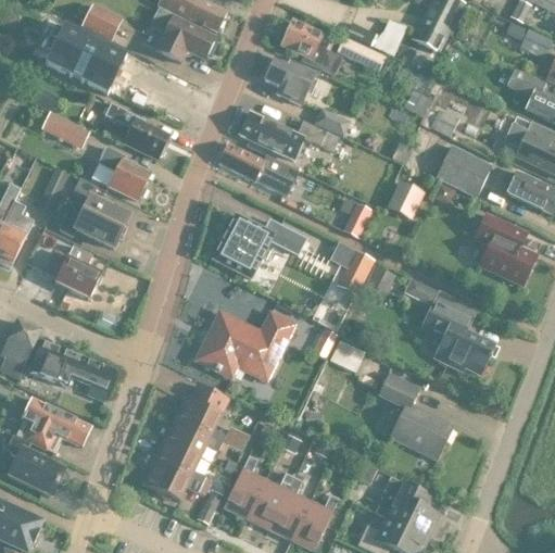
[(158,0),(160,1),(159,4),(189,17),(218,33),(229,12),(205,0),(158,0)]
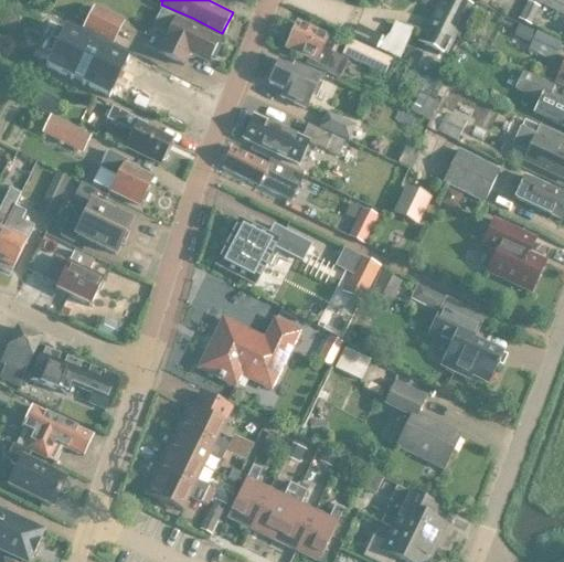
[(438,0),(419,39),(447,53),(472,2),(468,0),(438,0)]
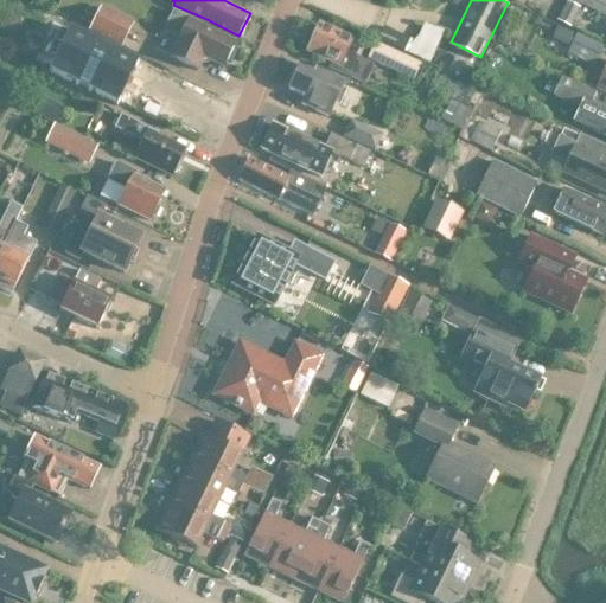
[(568,0),(560,18),(571,24),(582,0),(605,12),(605,0),(568,0)]
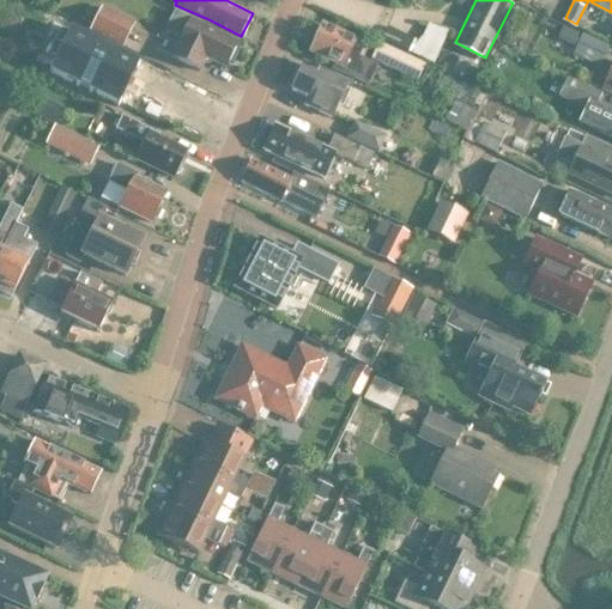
[(94,25),(126,41),(137,19),(103,4),(94,25)]
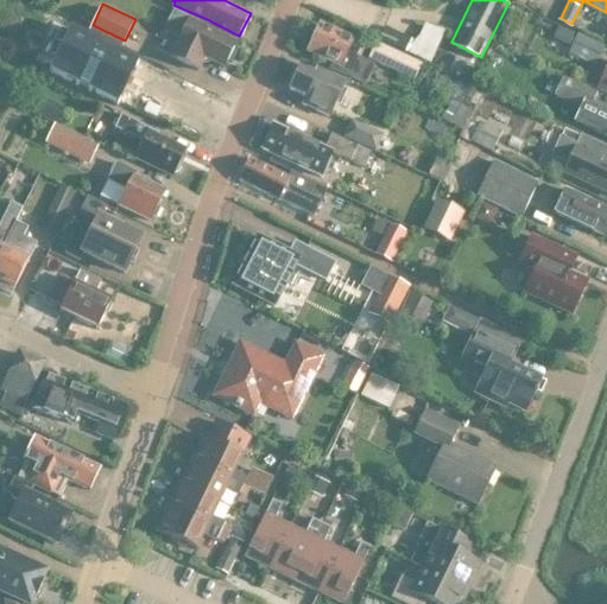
[(172,10),(163,26),(176,33),(183,37),(174,55),(202,69),(206,61),(213,58),(227,65),(240,42),(193,18),(188,29),(181,25),(185,17),(172,10)]
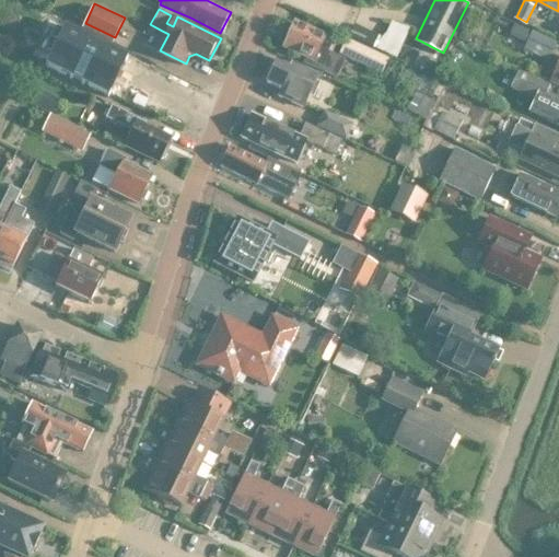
[(49,18),(34,50),(49,58),(47,64),(111,94),(130,54),(66,23),(65,25),(49,18)]
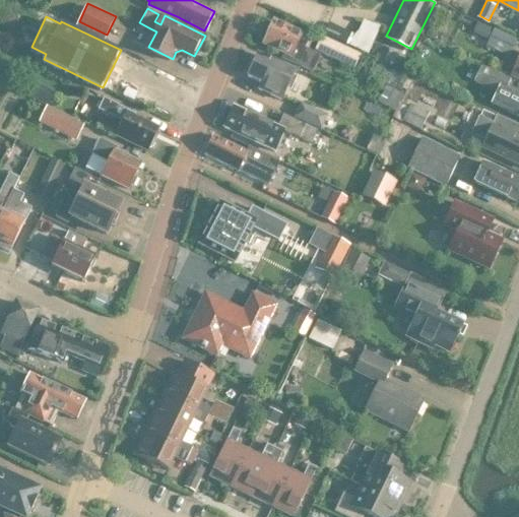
[(306,35),(274,19),(264,40),(284,49),(281,56),(313,71),(321,54),(305,47),(307,41),(304,39),(306,35)]
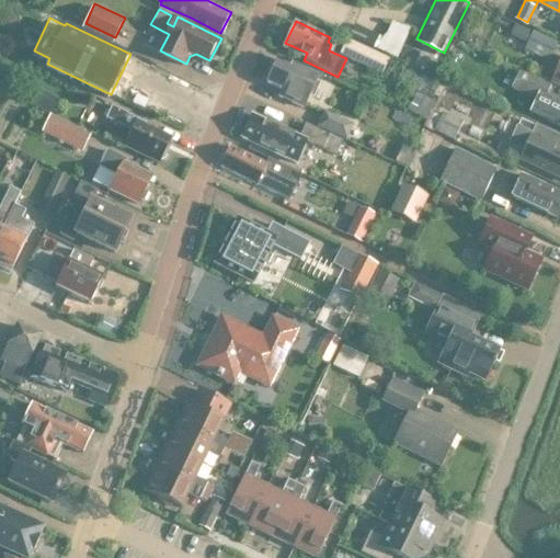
[(378,33),(354,22),(349,33),(373,44),(378,33)]
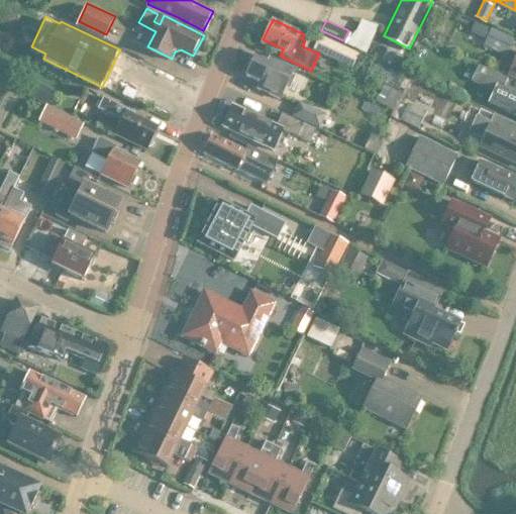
[(432,32),(430,25),(426,23),(422,32),(430,36),(432,32)]
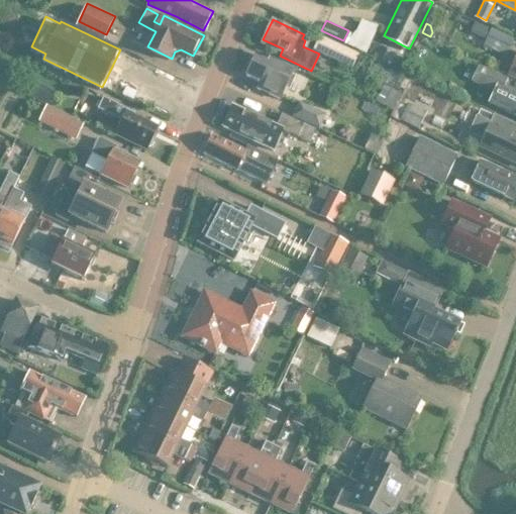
[(492,27),(485,43),(509,54),(515,36),(492,27)]
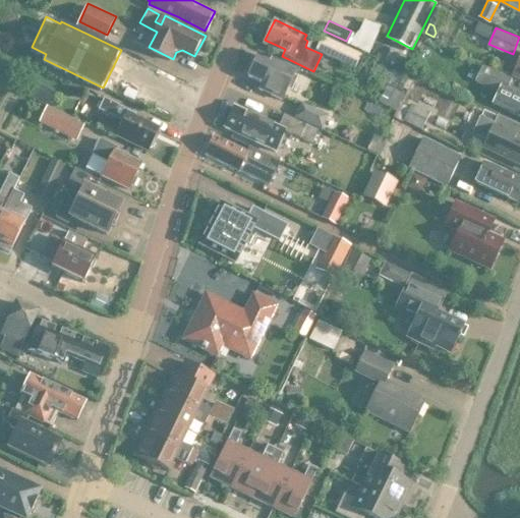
[(355,66),(361,53),(322,35),(315,48),(355,66)]
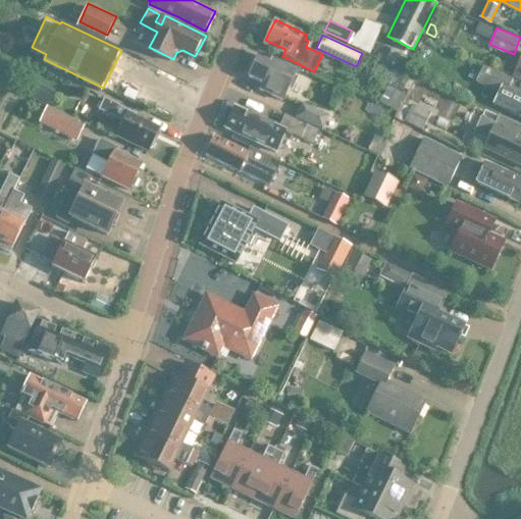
[(389,48),(377,42),(372,52),(385,58),(389,48)]
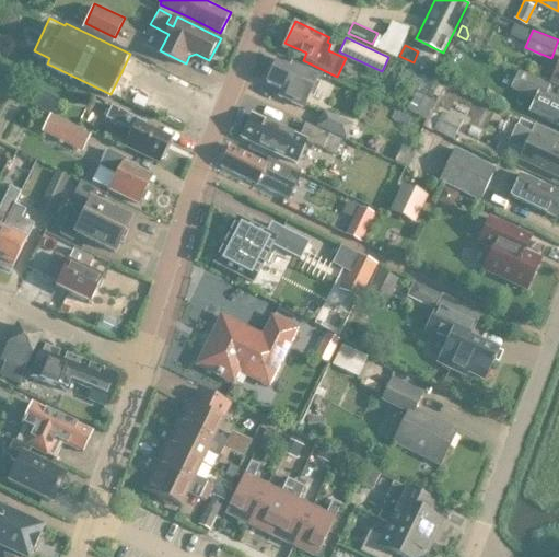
[(317,74),(277,55),(265,80),(281,88),(278,94),(303,105),(307,94),(315,96),(322,82),(315,79),(317,74)]
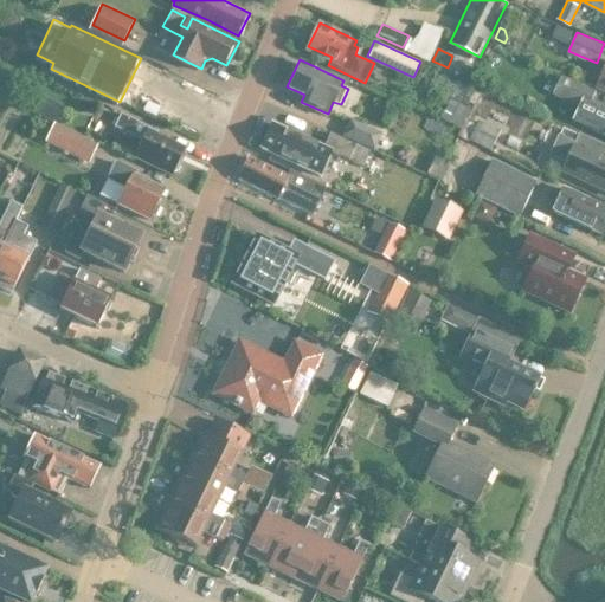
[(561,75),(553,92),(579,104),(587,108),(592,97),(594,89),(561,75)]
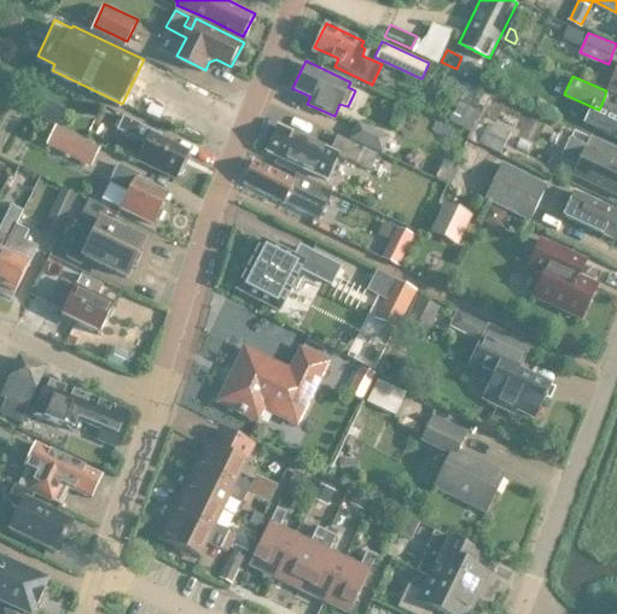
[(470,129),(475,120),(479,110),(459,99),(449,120),(470,129)]
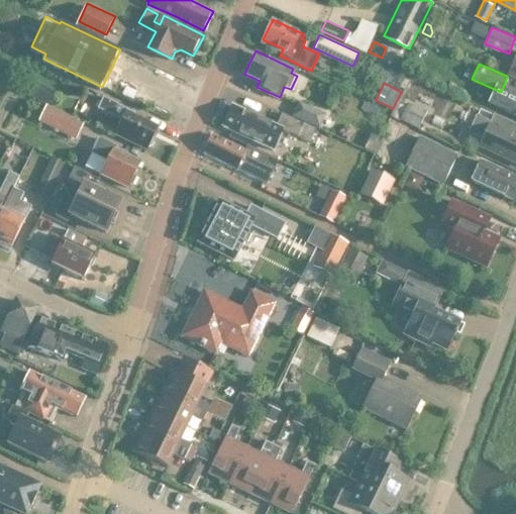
[(510,110),(515,113),(515,88),(505,83),(501,92),(494,89),(488,100),(510,110)]
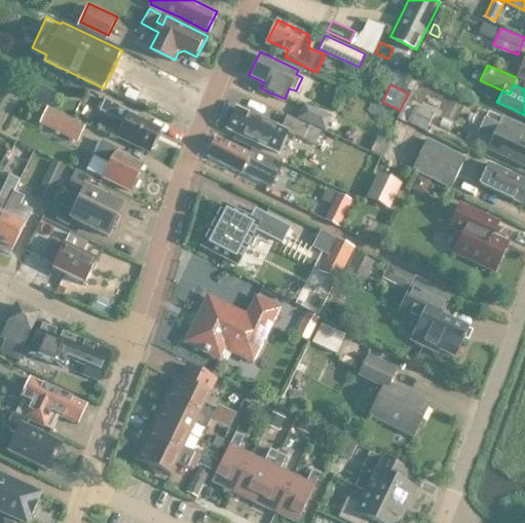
[(33,87),(29,95),(48,105),(52,98),(33,87)]
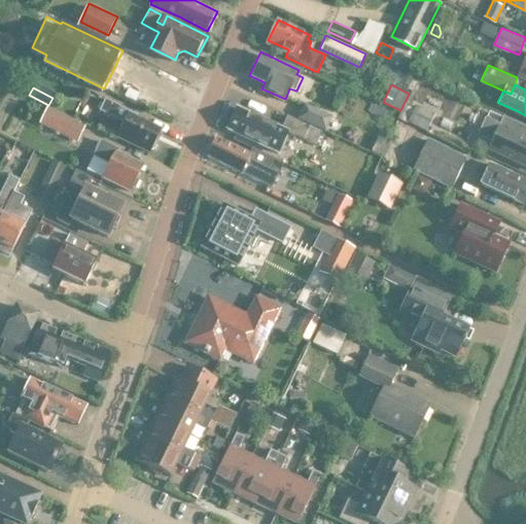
[(145,115),(108,97),(102,108),(127,120),(119,135),(151,150),(152,148),(155,147),(159,141),(158,139),(163,129),(143,118),(145,115)]
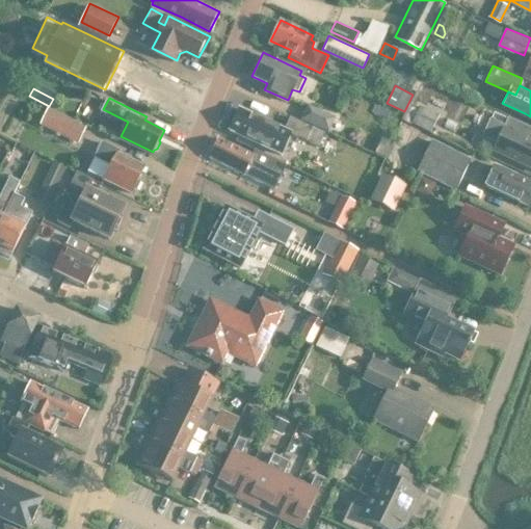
[(335,117),(308,104),(300,118),(328,132),(335,117)]
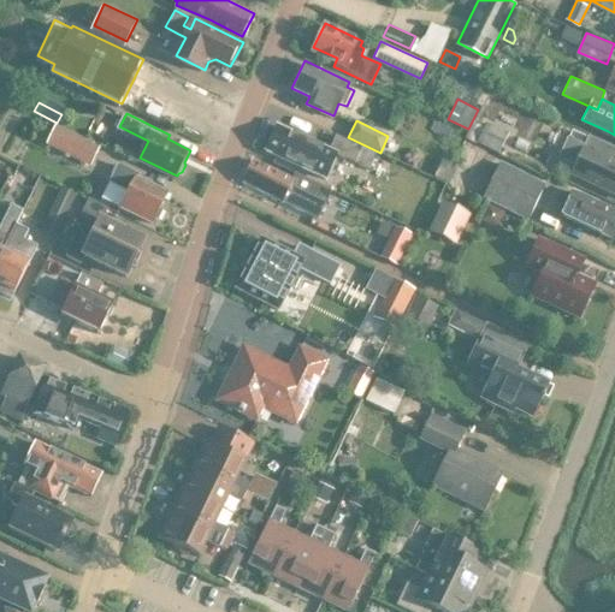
[(486,120),(484,125),(477,141),(498,152),(508,132),(486,120)]
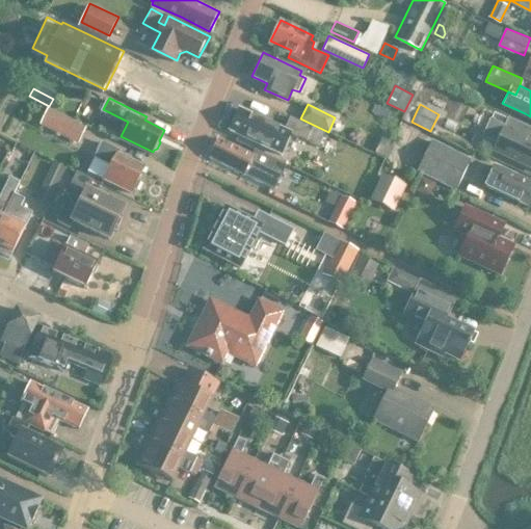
[(239,107),(230,127),(282,152),(291,131),(307,138),(313,126),(290,115),(284,129),(239,107)]
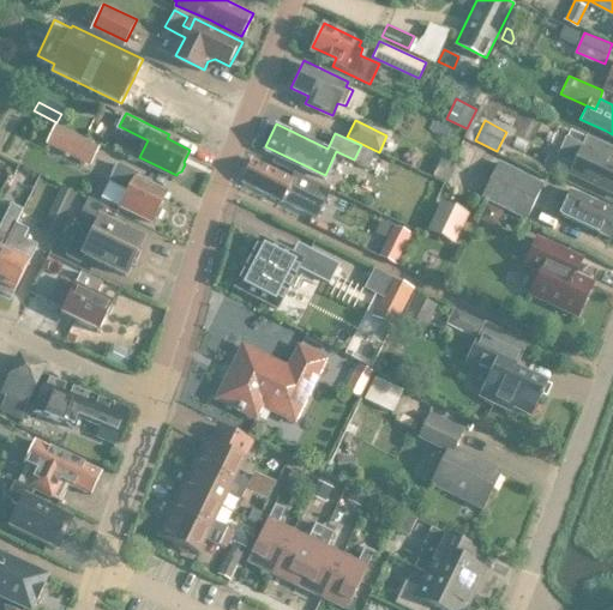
[(90,163),(98,146),(56,125),(48,143),(90,163)]
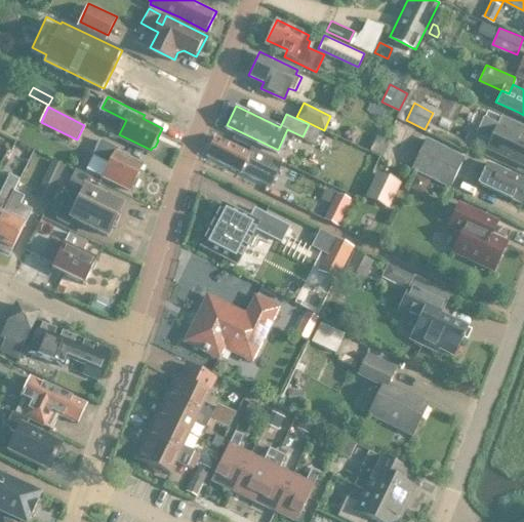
[(489,147),(523,162),(523,124),(505,115),(500,122),(487,115),(479,131),(493,137),(489,147)]
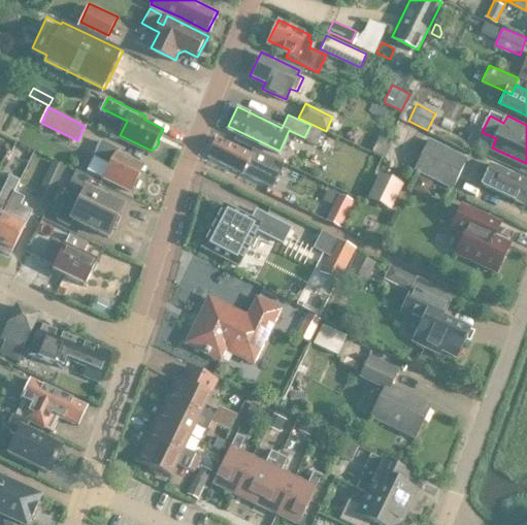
[(310,125),(304,137),(317,143),(322,131),(310,125)]
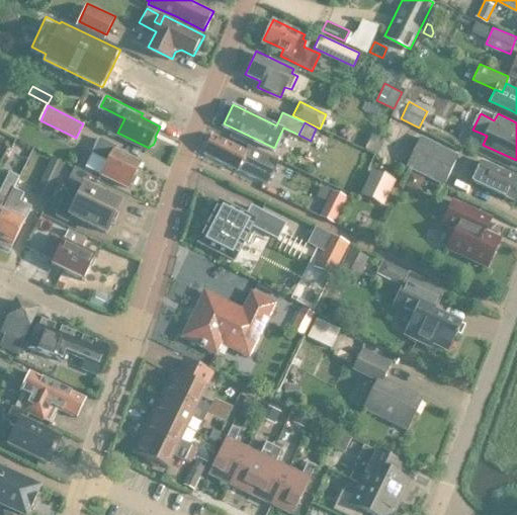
[(407,165),(445,182),(457,152),(451,150),(455,140),(437,130),(432,140),(422,135),(407,165)]
